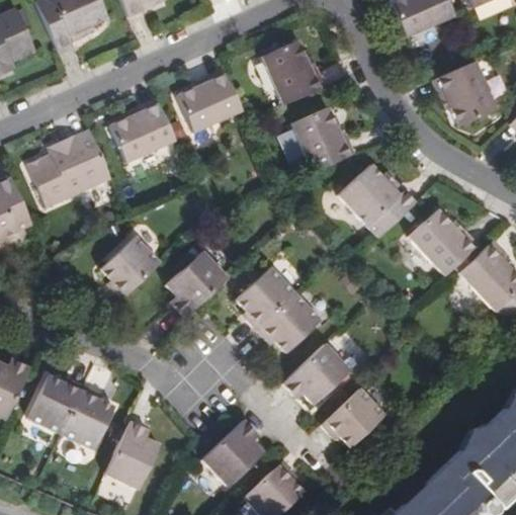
[(36,0),(57,48),(81,36),(79,31),(109,18),(101,0),(36,0)]
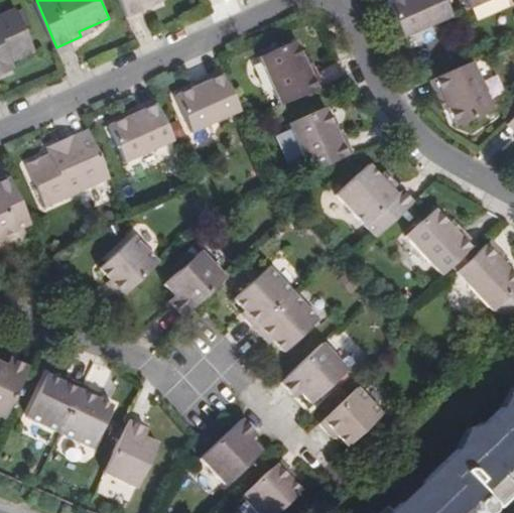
[(120,0),(128,17),(152,6),(150,1),(152,0),(120,0)]
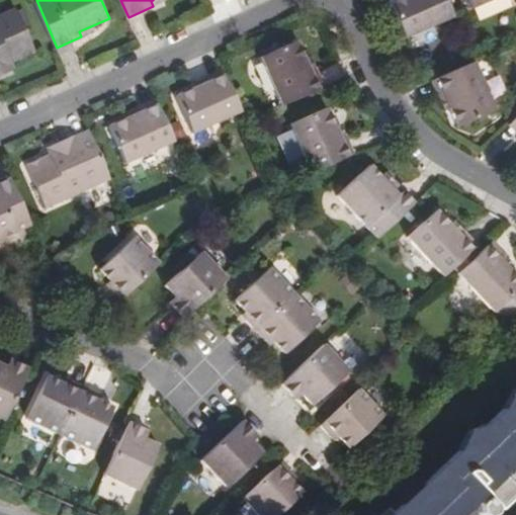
[(389,0),(403,34),(452,14),(446,0),(389,0)]
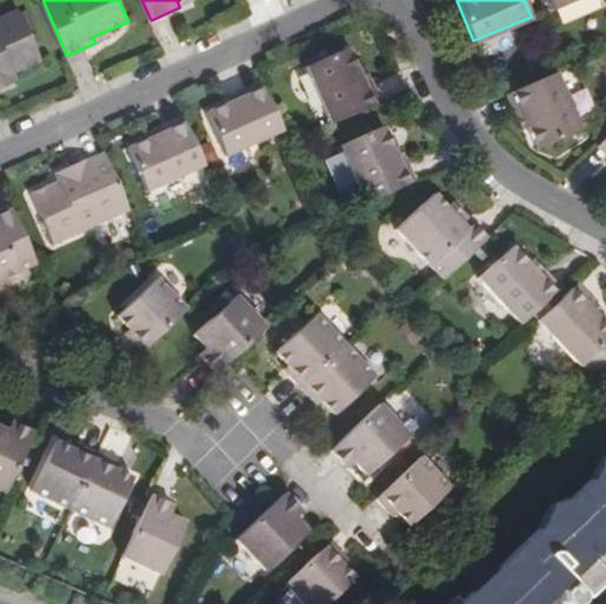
[(21,10),(0,18),(0,88),(8,86),(5,75),(43,59),(21,10)]
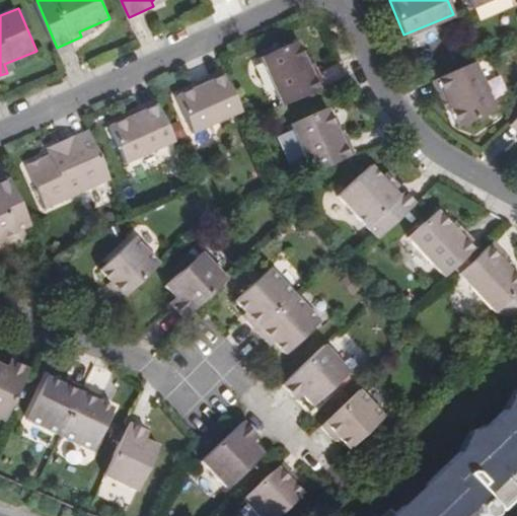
[(259,51),(284,108),(324,91),(299,33),(259,51)]
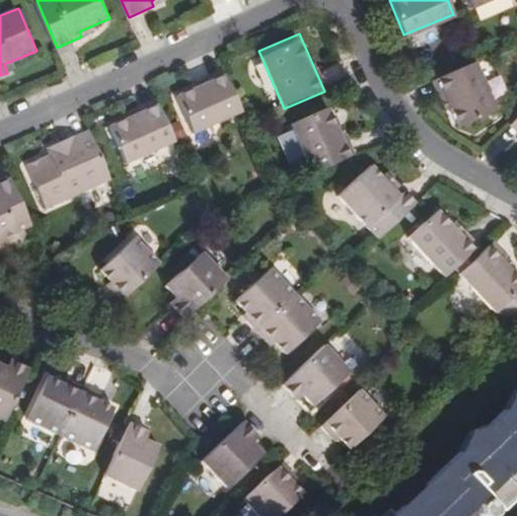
[(441,75),(454,106),(461,124),(499,107),(477,60),(474,61),(441,75)]
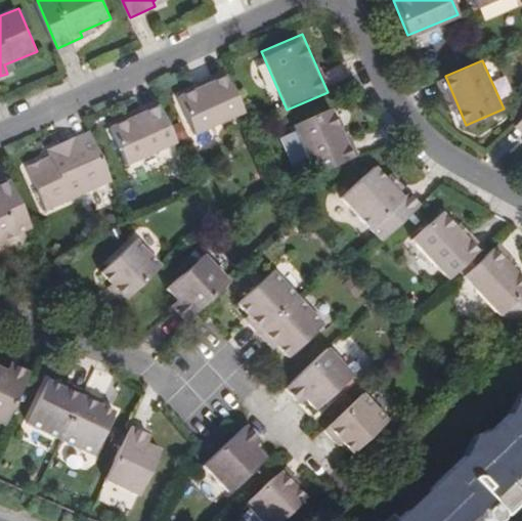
[(197,132),(246,110),(229,75),(203,86),(180,95),(197,132)]
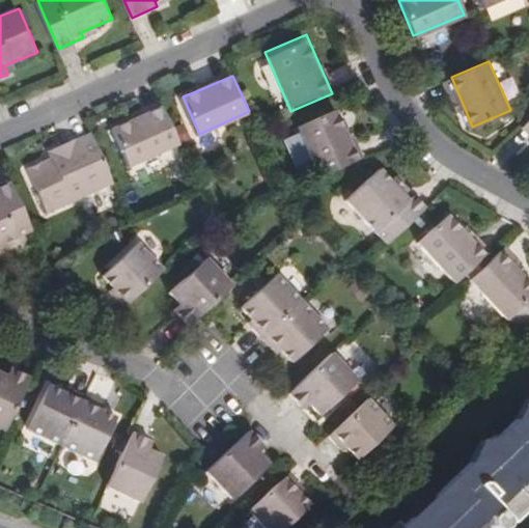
[(134,165),(183,142),(165,105),(135,118),(115,128),(134,165)]
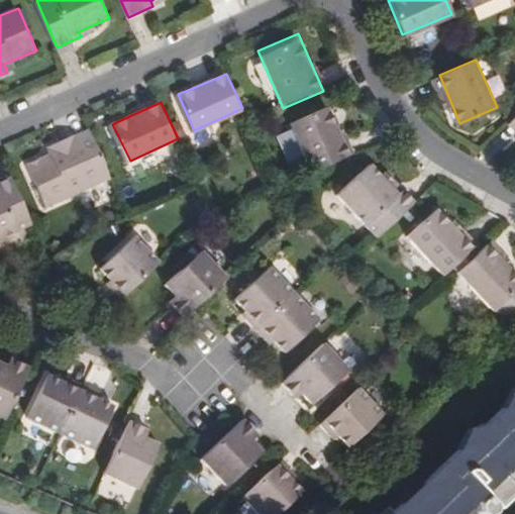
[(293,119),(315,168),(352,151),(337,121),(329,103),(293,119)]
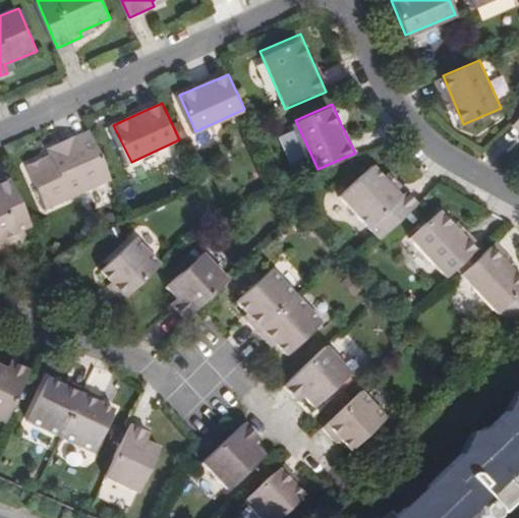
[(47,208),(114,177),(92,128),(76,135),(75,135),(58,142),(60,150),(48,156),(29,164),(47,208)]
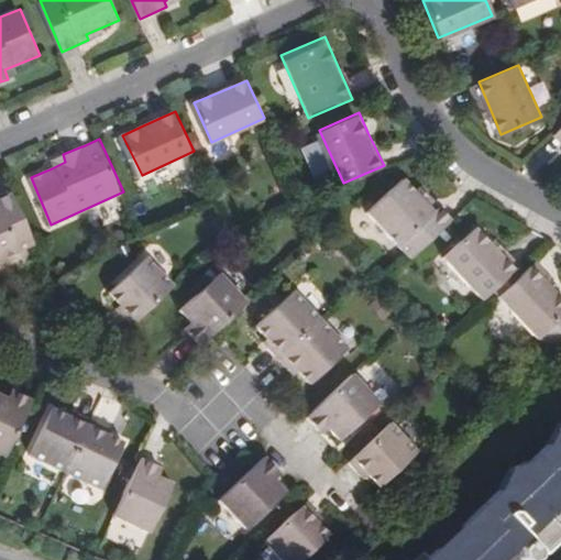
[(364,212),(408,260),(450,221),(431,201),(425,206),(400,179),(364,212)]
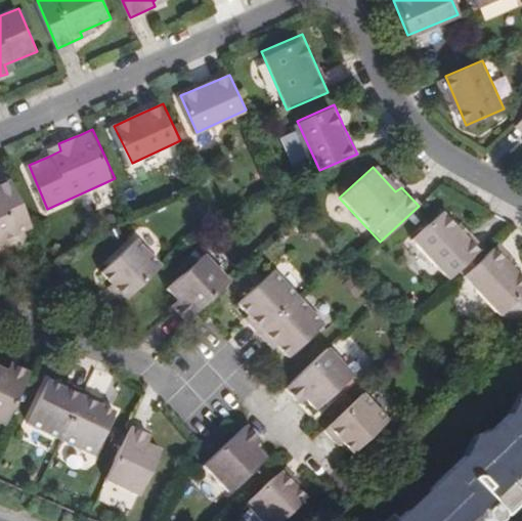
[(0,239),(34,224),(12,177),(0,181),(0,239)]
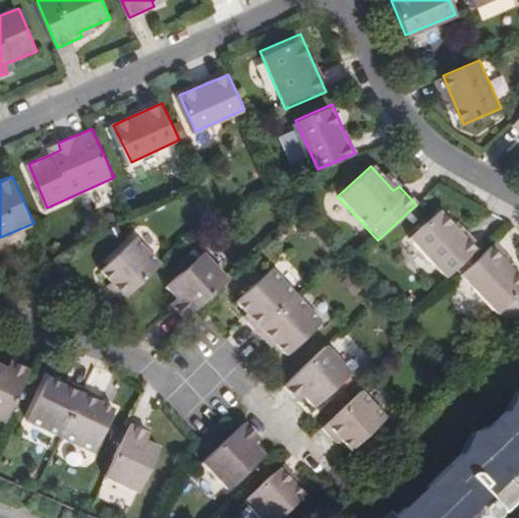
[(446,277),(455,269),(475,249),(454,225),(440,210),(410,237),(446,277)]
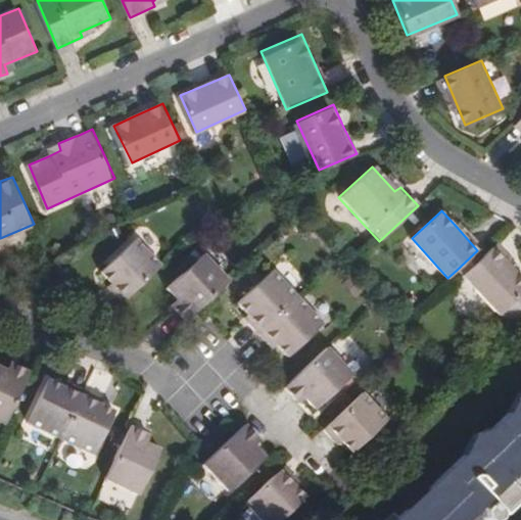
[(164,262),(136,230),(98,265),(120,287),(113,292),(122,301),(164,262)]
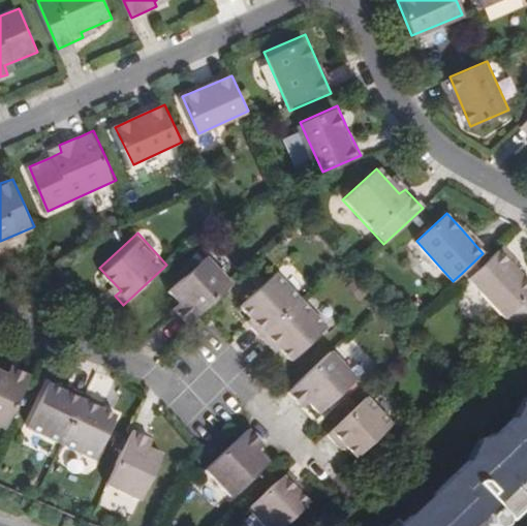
[(468,278),(519,334),(526,326),(526,283),(520,276),(497,251),(489,258),(468,278)]
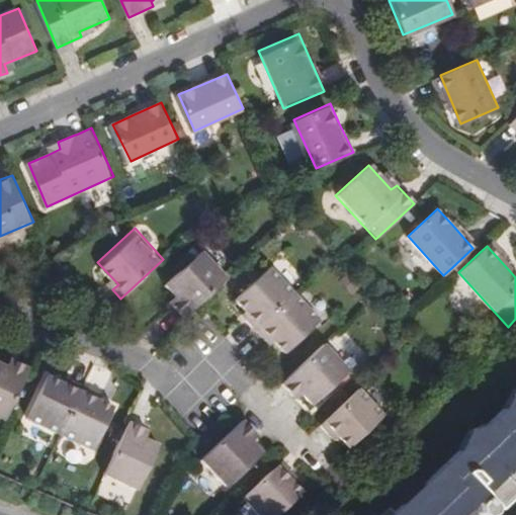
[(184,318),(199,305),(227,277),(200,251),(165,285),(174,295),(179,302),(174,308),(184,318)]
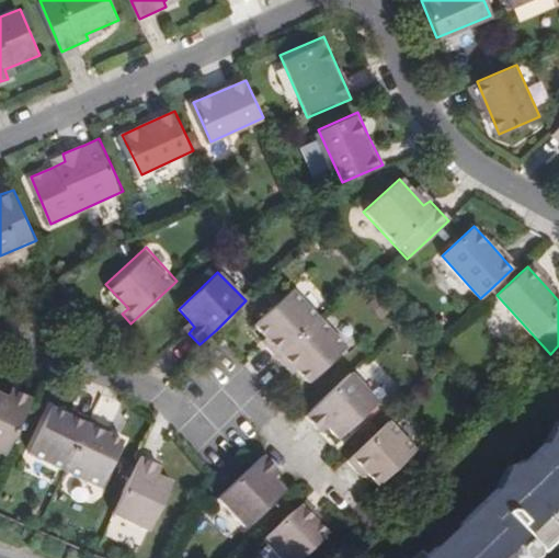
[(280,357),(322,317),(295,288),(255,325),(266,336),(274,329),(278,334),(267,345),(280,357)]
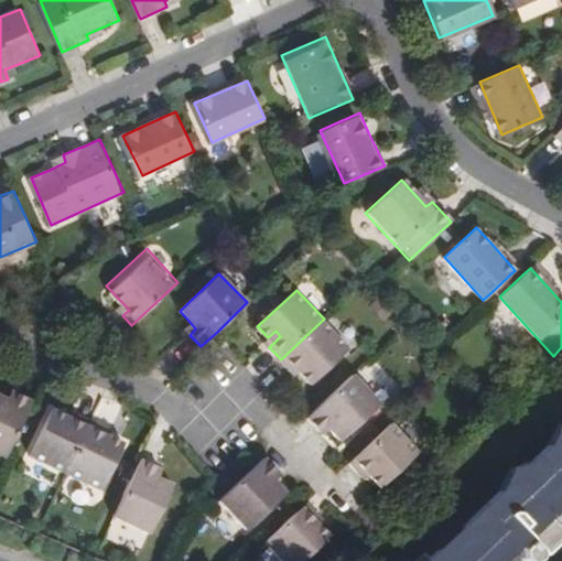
[(352,348),(324,319),(281,359),(291,369),(302,359),(306,365),(299,373),(312,387),(352,348)]
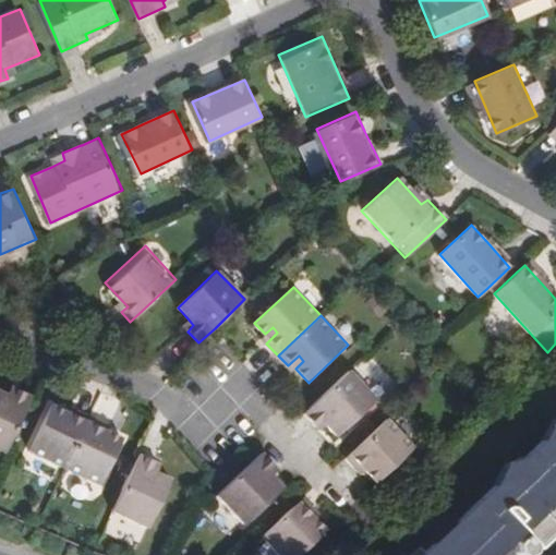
[(377,398),(350,369),(304,412),(316,424),(322,419),(327,425),(337,435),(377,398)]
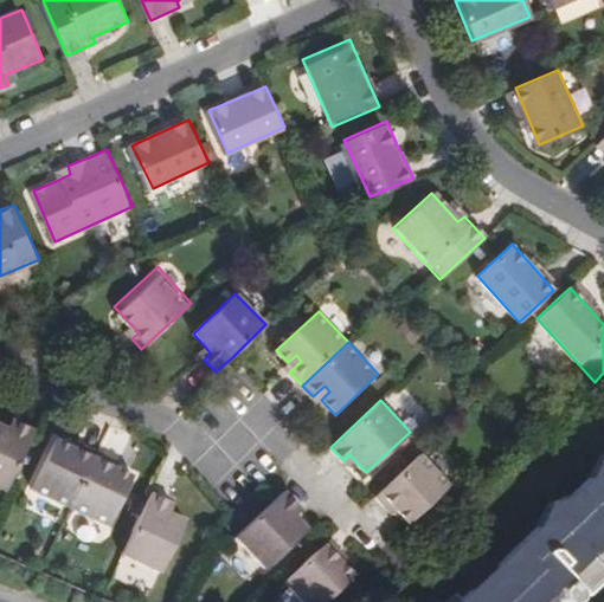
[(0,481),(12,487),(39,428),(23,421),(18,429),(0,421),(0,481)]
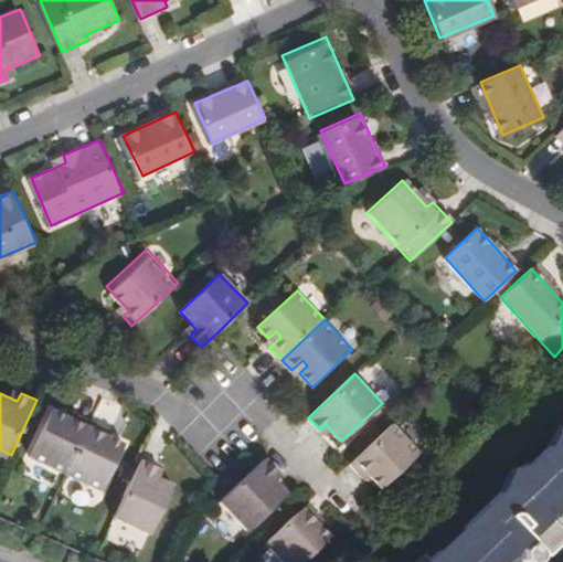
[(65,476),(91,422),(76,414),(70,428),(63,425),(67,416),(52,410),(30,457),(65,476)]
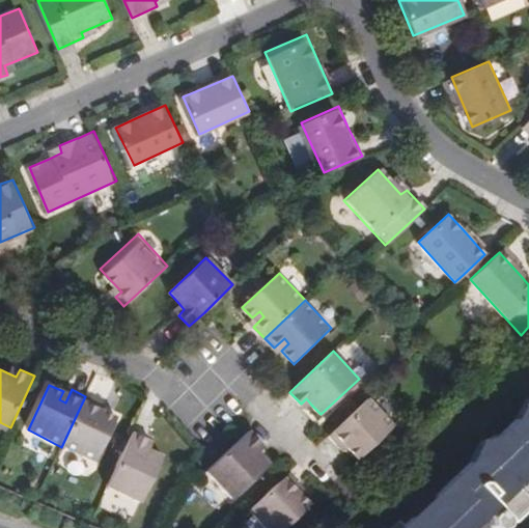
[(96,403),(85,396),(61,447),(96,464),(118,417),(103,410),(98,419),(90,416),(96,403)]
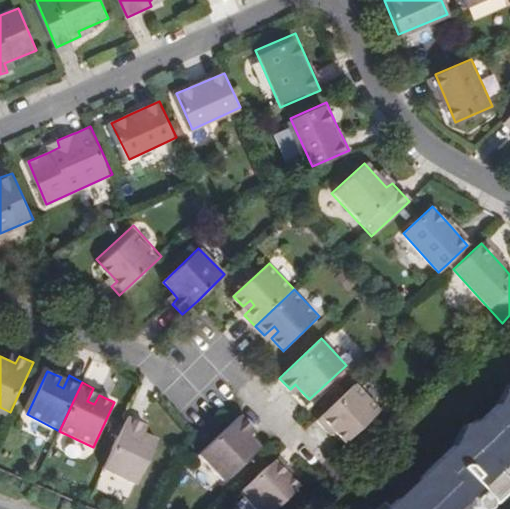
[(382,409),(357,383),(319,419),(329,430),(338,420),(342,424),(335,430),(347,442),(382,409)]
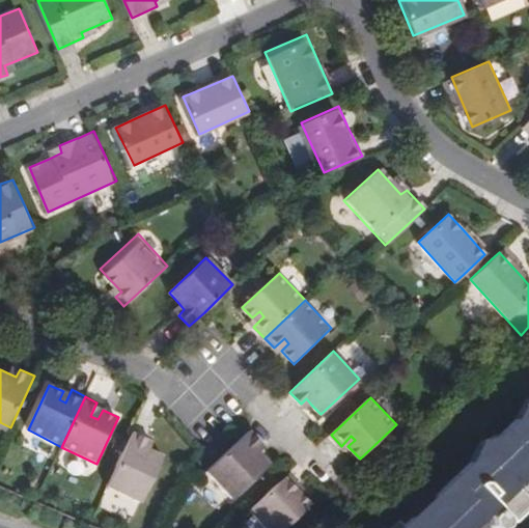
[(528,406),(523,414),(507,431),(488,443),(482,448),(471,465),(437,497),(414,517),(401,527),(474,527),(489,513),(497,521),(496,524),(496,526),(497,527),(503,527),(504,527),(507,527),(528,507),(528,406)]
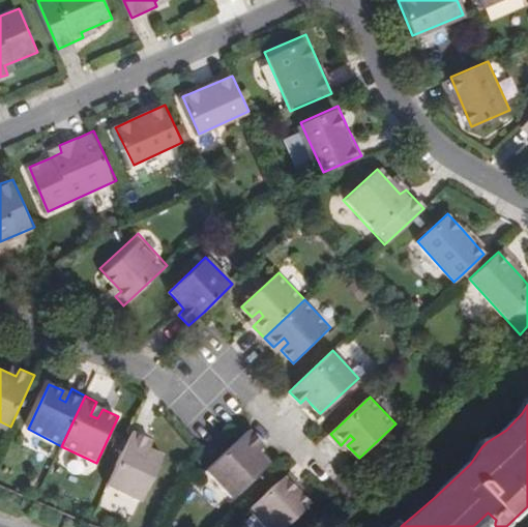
[(254,446),(260,440),(250,429),(206,469),(231,496),(268,462),(254,446)]
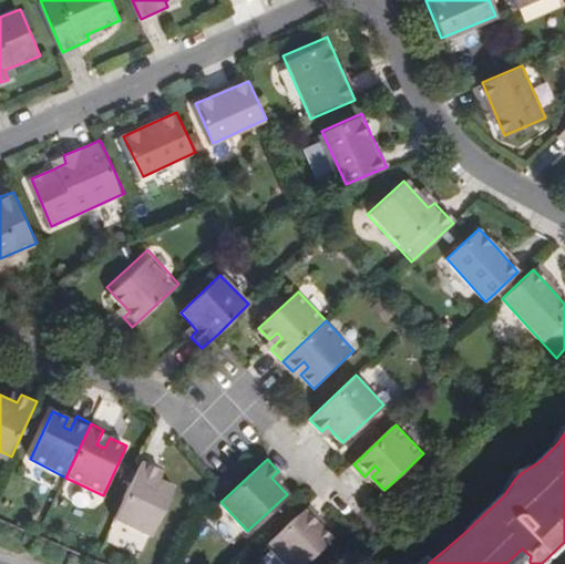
[(155,469),(141,462),(113,520),(150,537),(173,489),(158,482),(151,479),(155,469)]
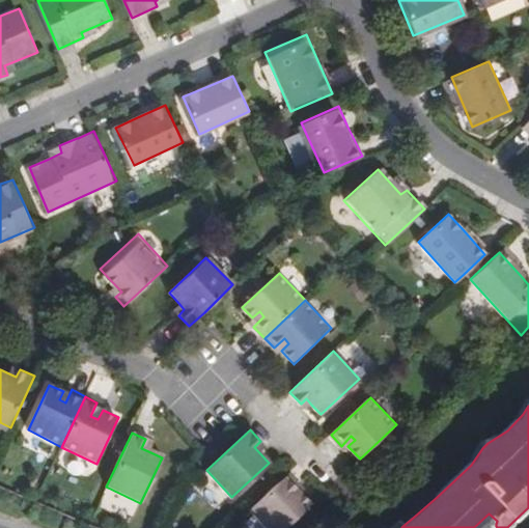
[(288,472),(249,510),(266,527),(282,527),(309,503),(299,493),(294,498),(288,493),(299,483),(288,472)]
